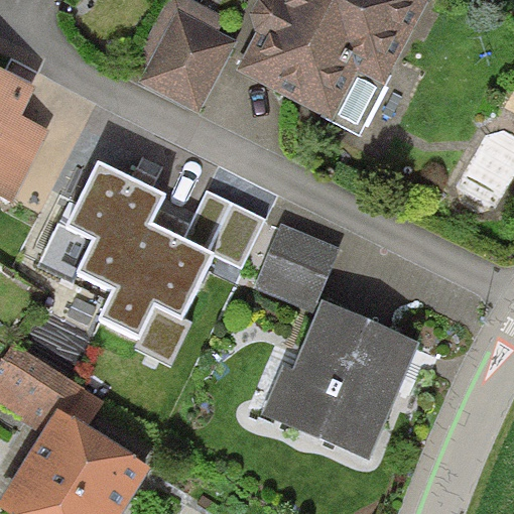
[(422,0),(281,0),(243,73),(326,116),(353,66),(381,81),(422,0)]
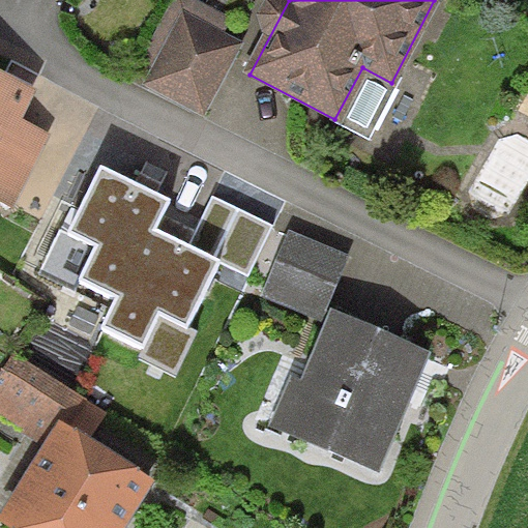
[(240,46),(176,15),(142,84),(206,116),(240,46)]
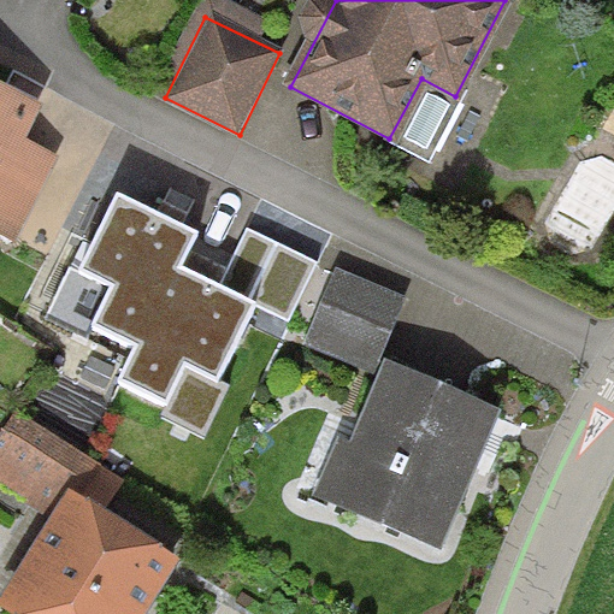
[(0,173),(27,118),(0,105),(0,173)]
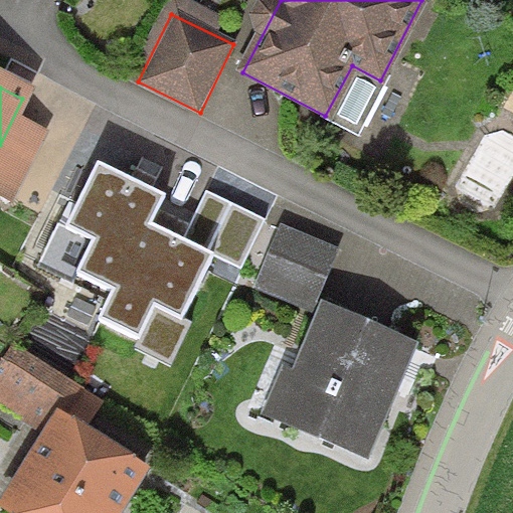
[(161,193),(96,162),(66,223),(96,237),(79,271),(115,287),(100,317),(138,334),(132,347),(170,365),(191,322),(182,318),(214,251),(148,219),(161,193)]
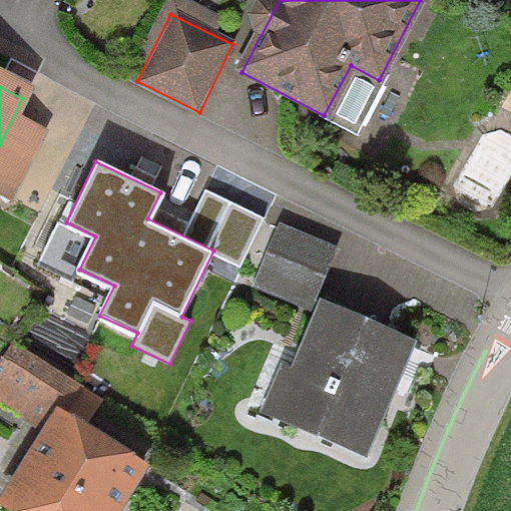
[(335,249),(278,224),(250,287),(308,312),(335,249)]
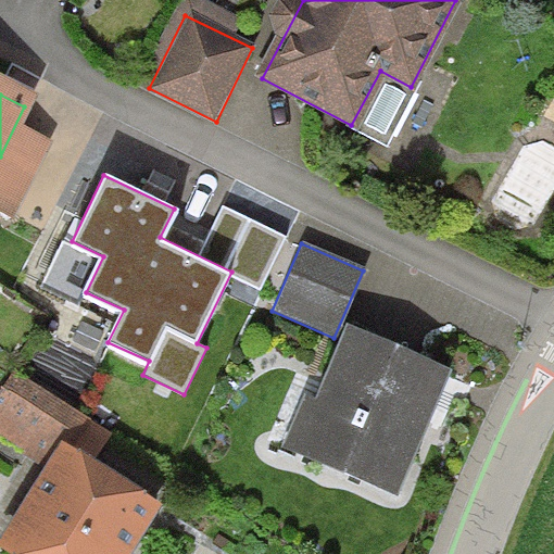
[(436,381),(351,345),(305,452),(391,488),(436,381)]
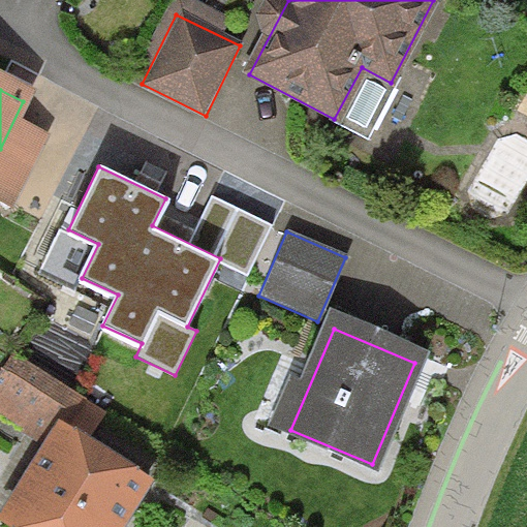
[(85,399),(10,352),(0,369),(0,415),(44,443),(0,514),(0,521),(9,526),(124,526),(155,478),(69,425),(85,399)]
